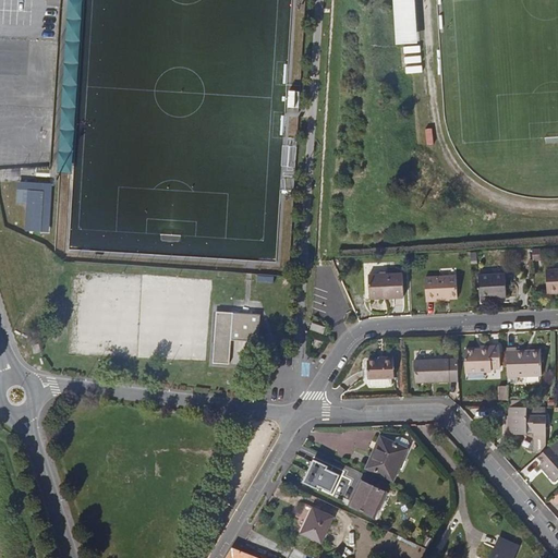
[(415,0),(399,0),(400,4),(402,41),(419,40),(415,0)]
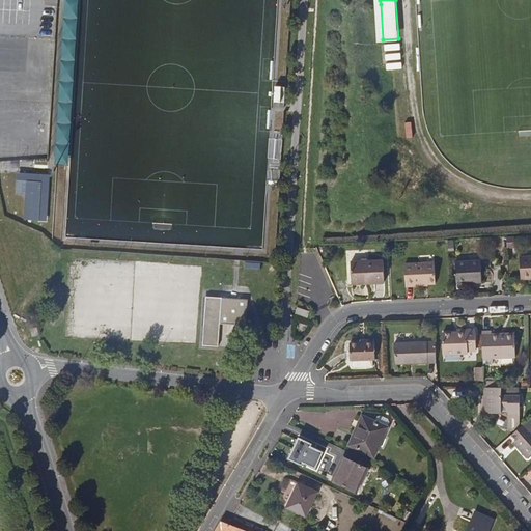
[(49,174),(17,172),(16,193),(28,193),(26,222),(46,223),(49,174)]
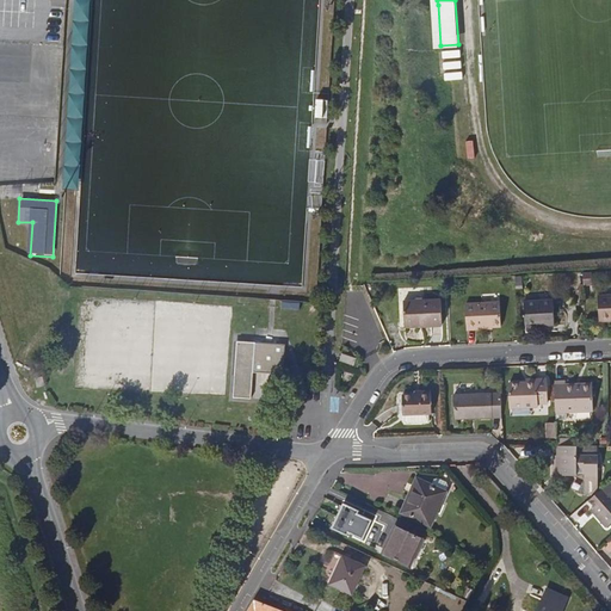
[(610,295),(598,296),(599,321),(610,320),(610,295)]
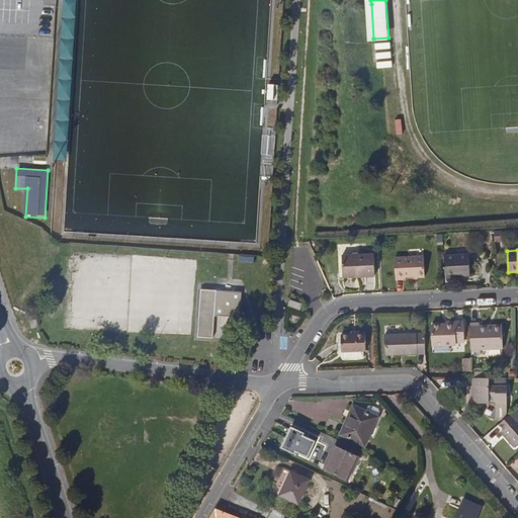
[(445,272),(450,272),(455,272),(455,275),(469,274),(467,253),(444,254),(445,272)]
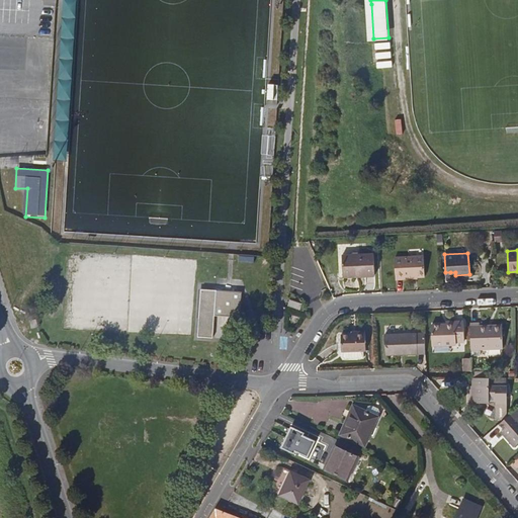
[(357,255),(345,275),(357,274),(357,277),(374,275),(373,254),(357,255)]
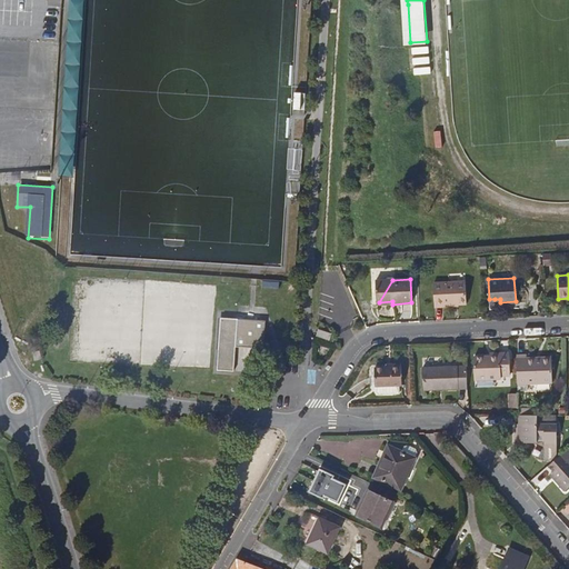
[(379,302),(392,280),(376,281),(377,302),(379,302)]
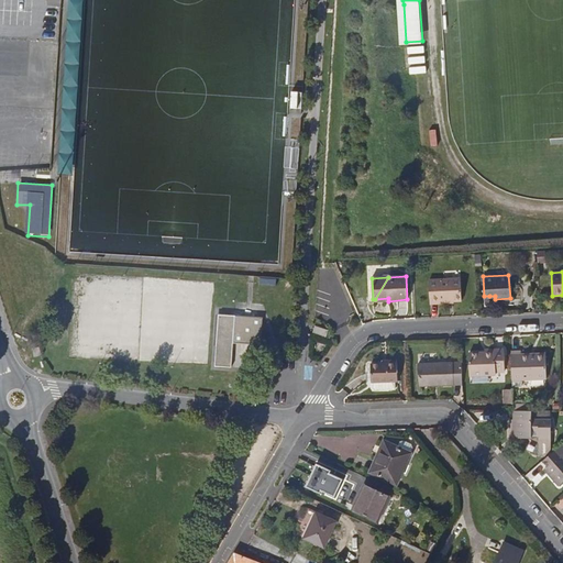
[(461,300),(460,278),(428,280),(429,304),(441,302),(441,301),(461,300)]
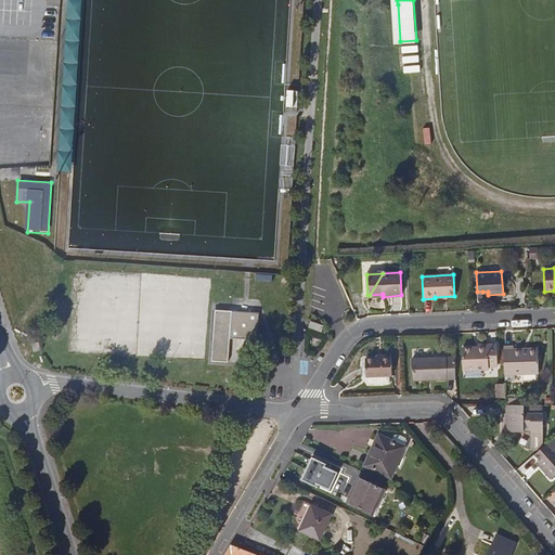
[(229,337),(231,312),(215,311),(210,361),(227,362),(229,337)]
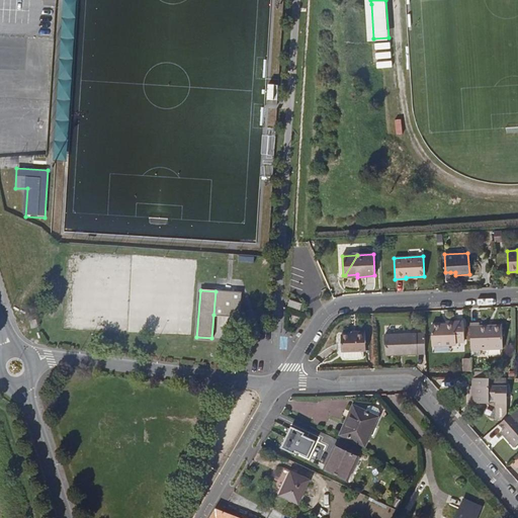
[(240,317),(242,292),(216,291),(213,315),(240,317)]
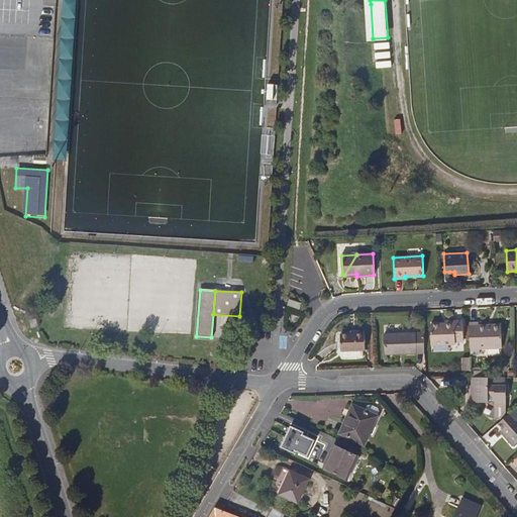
[(39,326),(37,319),(29,320),(31,328),(39,326)]
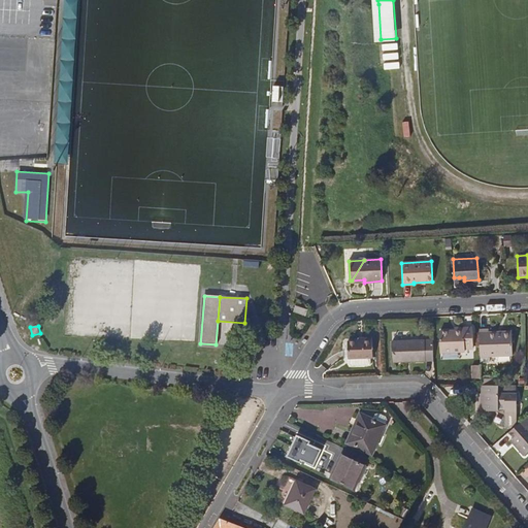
[(454,332),(448,332),(439,332),(440,353),(465,352),(465,350),(473,349),(472,328),(454,329),(454,332)]
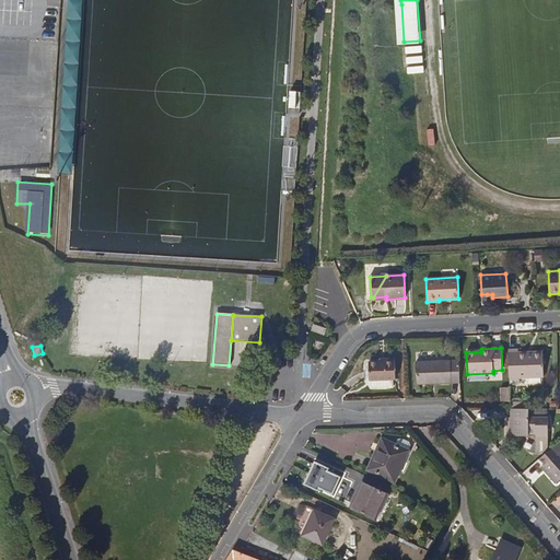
[(508,353),(509,377),(543,376),(541,356),(527,356),(527,352),(508,353)]
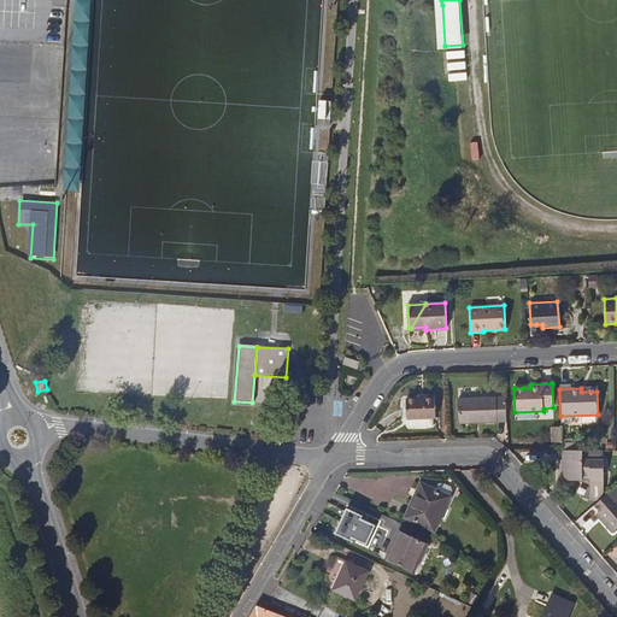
[(436,416),(435,394),(423,394),(424,398),(406,398),(407,417),(411,417),(411,425),(435,424),(435,416),(436,416)]
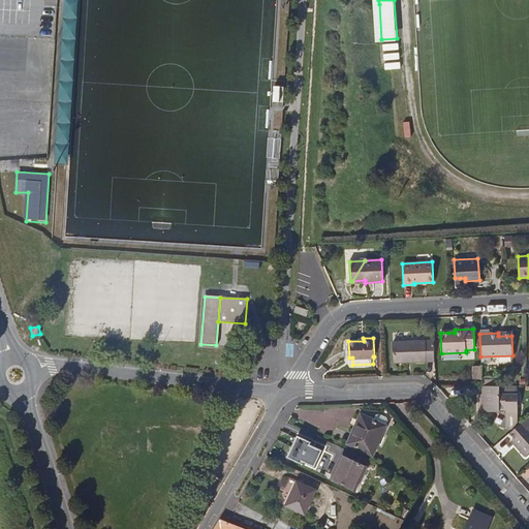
[(434,362),(433,341),(392,343),(393,363),(434,362)]
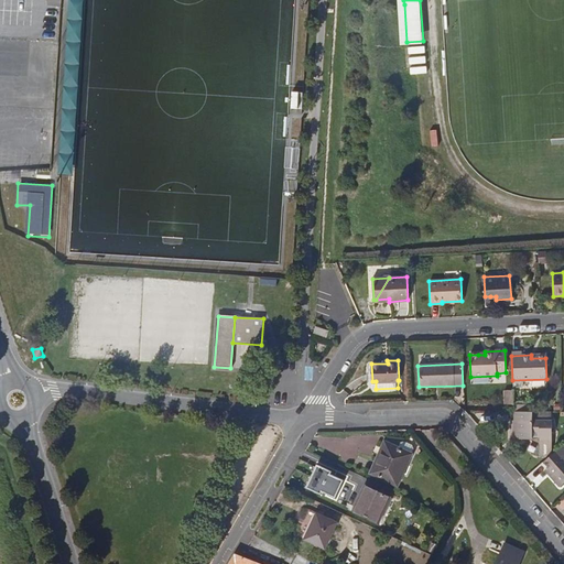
[(513,404),(512,391),(503,391),(505,404),(513,404)]
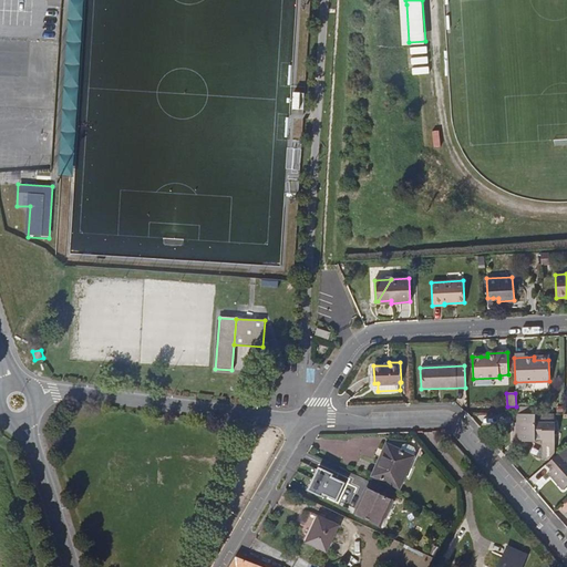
[(535,413),(534,413),(523,413),(517,413),(517,421),(514,421),(514,442),(535,442),(535,439),(542,440),(542,443),(555,443),(555,421),(535,421),(535,413)]
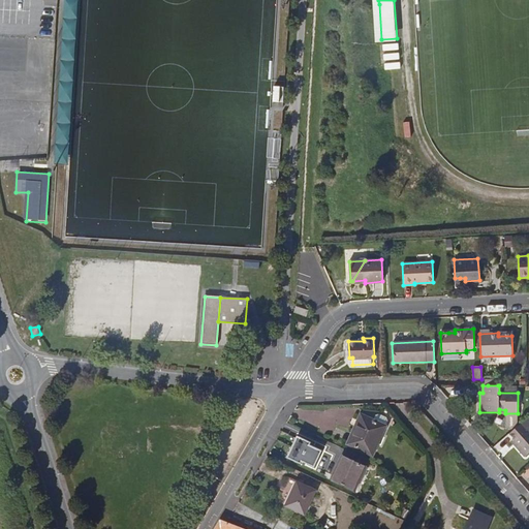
[(373,455),(387,425),(362,414),(349,443),(373,455)]
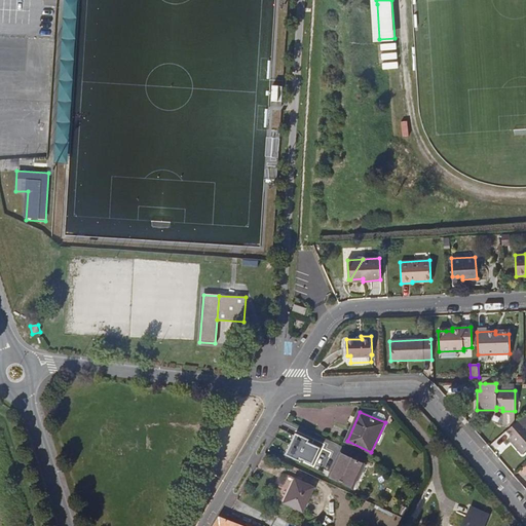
[(518,420),(508,430),(513,438),(516,441),(514,444),(522,453),(525,449),(525,428),(524,426),(518,420)]
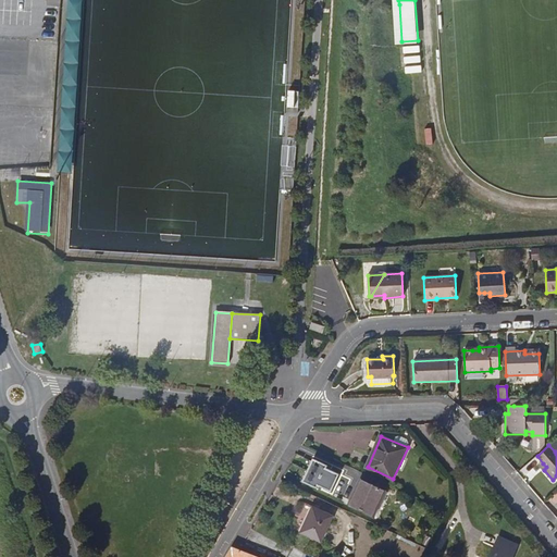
[(329,466),(314,458),(304,481),(318,487),(319,485),(333,491),(341,473),(327,468),(329,466)]
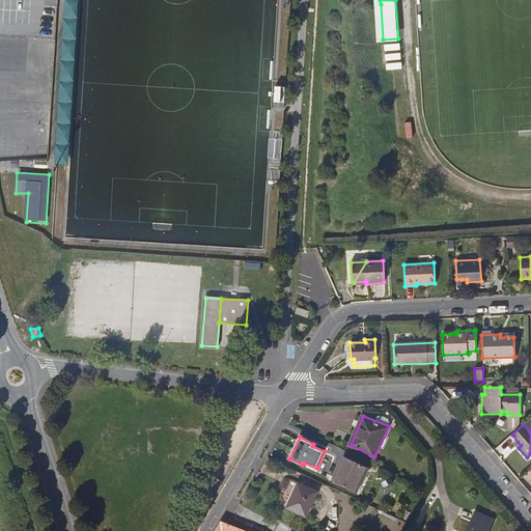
[(358,492),(368,468),(344,457),(340,465),(342,466),(335,481),(358,492)]
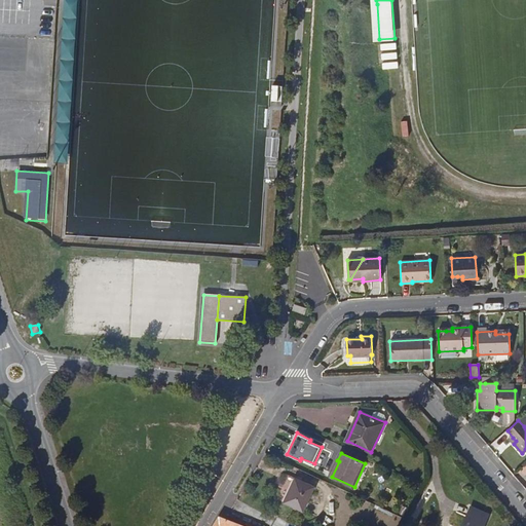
[(304,512),(315,486),(296,478),(285,502),(304,512)]
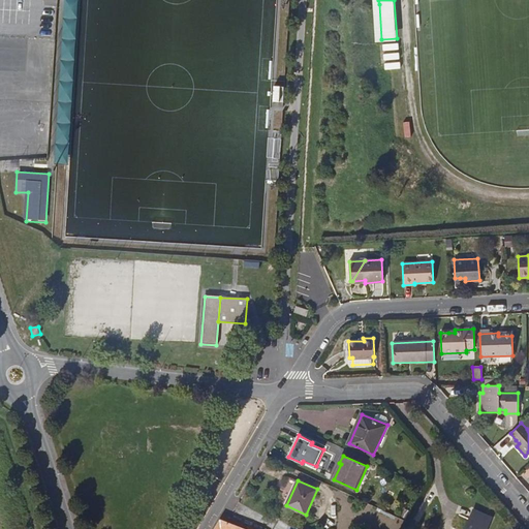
[(487,528),(493,518),(473,509),(465,528),(487,528)]
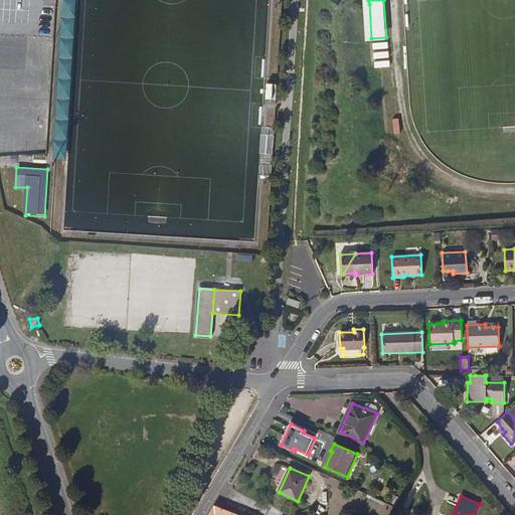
[(215,505),(208,514),(239,514),(222,508),(215,505)]
